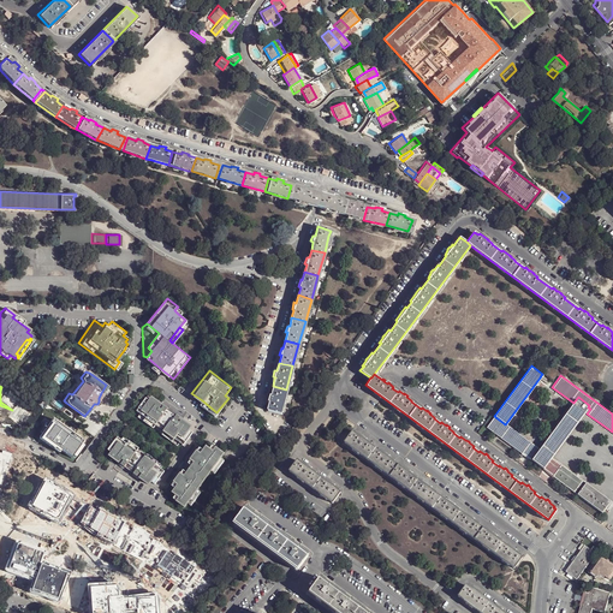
[(279,412),(286,390),(273,386),(271,394),(268,393),(266,399),(268,400),(266,408),(279,412)]
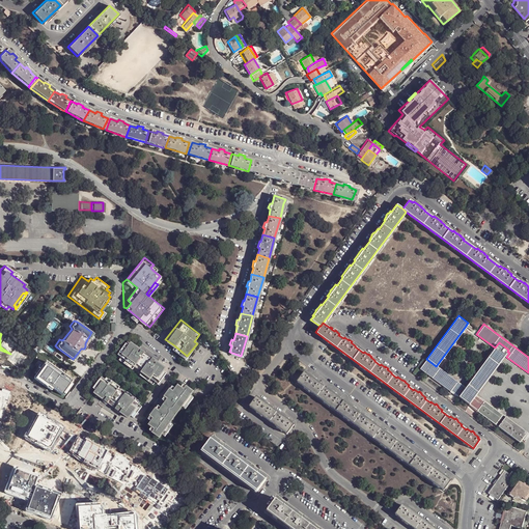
[(168,366),(128,337),(117,353),(120,355),(118,358),(152,382),(155,380),(158,382),(168,366)]
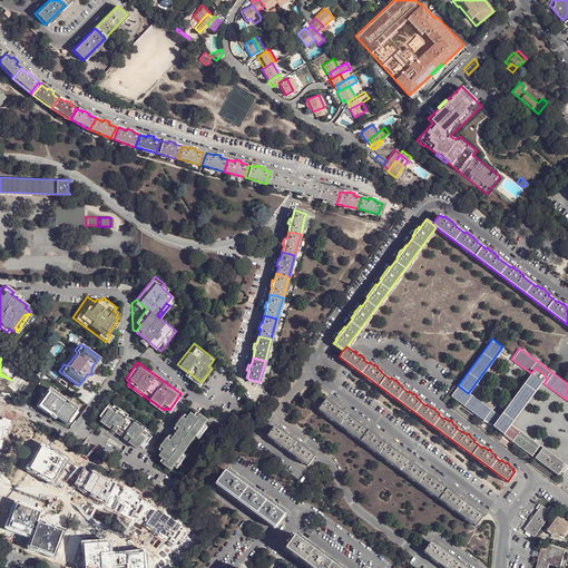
[(545,378),(546,375),(536,368),(531,373),(500,415),(495,422),(492,426),(502,433),(506,430),(510,423),(541,381),(545,378)]
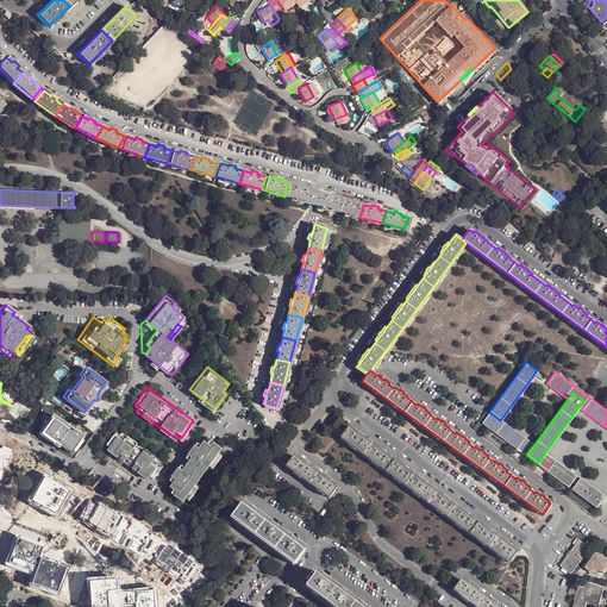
[(214,408),(200,396),(199,400),(213,411),(214,408)]
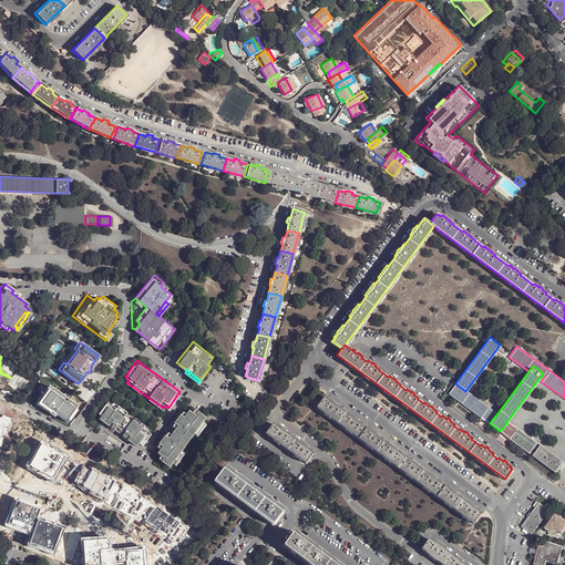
[(19,371),(6,379),(12,389),(19,384),(18,383),(24,379),(19,371)]
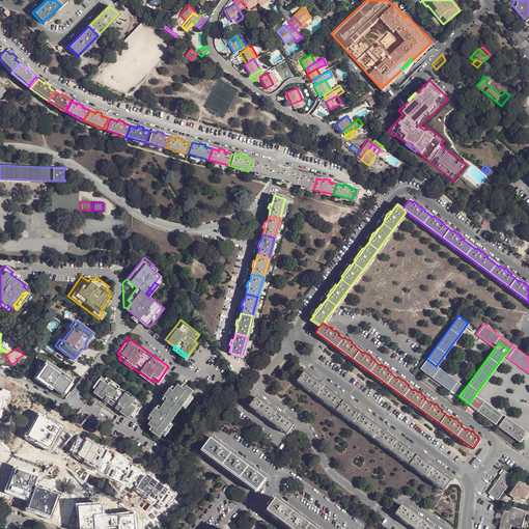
[(58,368),(45,359),(43,362),(36,371),(33,376),(50,388),(52,386),(61,392),(62,390),(68,381),(72,378),(62,371),(58,368)]
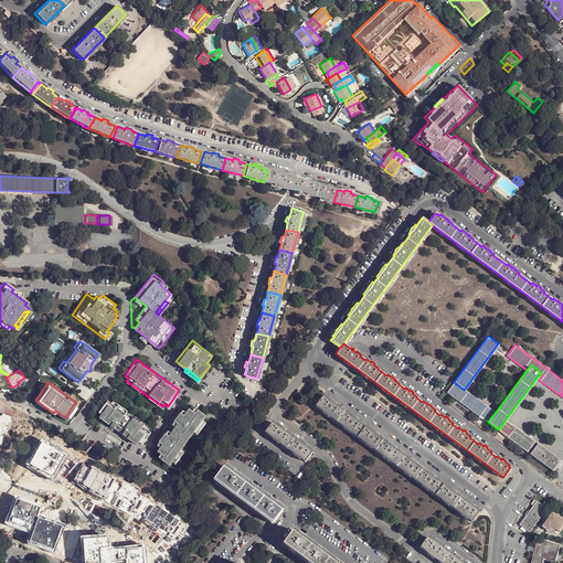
[(446,392),(479,416),(481,412),(490,418),(496,412),(465,389),(464,390),(454,382),(446,392)]
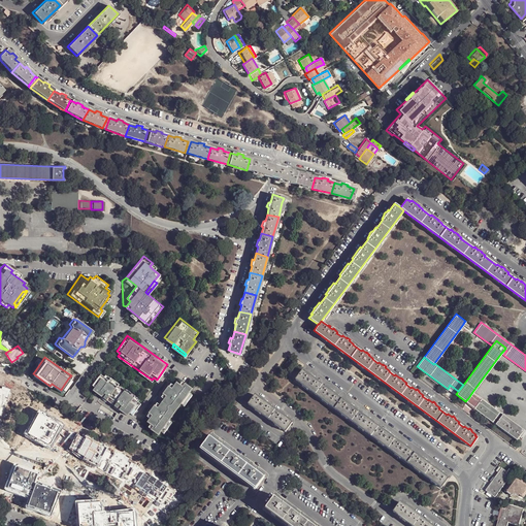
[(34,368),(36,369),(42,360),(40,358),(34,368)]
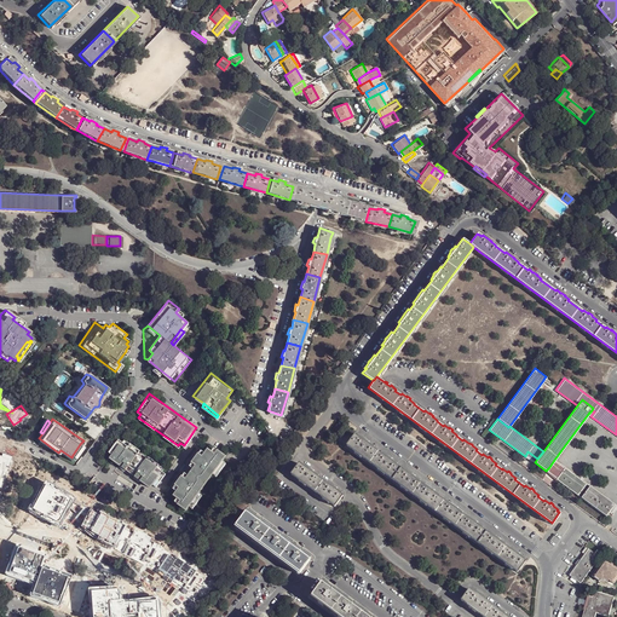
[(353,433),(345,444),(515,570),(524,560),(522,558),(523,557),(518,553),(515,551),(514,551),(509,547),(508,548),(502,543),(503,542),(499,538),(496,536),(495,536),(490,532),(489,534),(479,526),(480,525),(476,522),(472,519),(467,515),(466,517),(460,512),(461,511),(456,507),(453,505),(448,501),(447,502),(437,495),(437,494),(432,490),(433,490),(430,488),(425,484),(424,485),(416,480),(417,479),(413,476),(414,476),(410,473),(409,473),(405,470),(404,471),(393,463),(395,462),(390,459),(391,459),(387,455),(386,456),(382,453),(381,454),(370,447),(372,445),(367,442),(367,440),(364,438),(363,439),(358,436),(358,437),(353,433)]
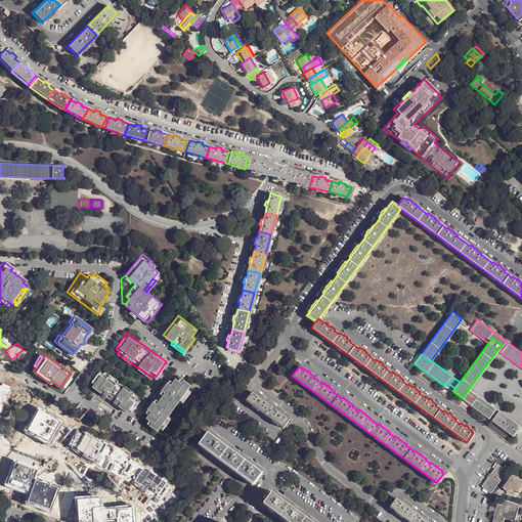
[(137,394),(104,371),(102,373),(99,371),(91,382),(94,384),(92,386),(100,392),(102,389),(104,391),(101,395),(104,397),(105,395),(114,401),(113,402),(116,404),(118,400),(120,402),(118,404),(126,410),(128,407),(131,409),(139,399),(136,397),(137,394)]
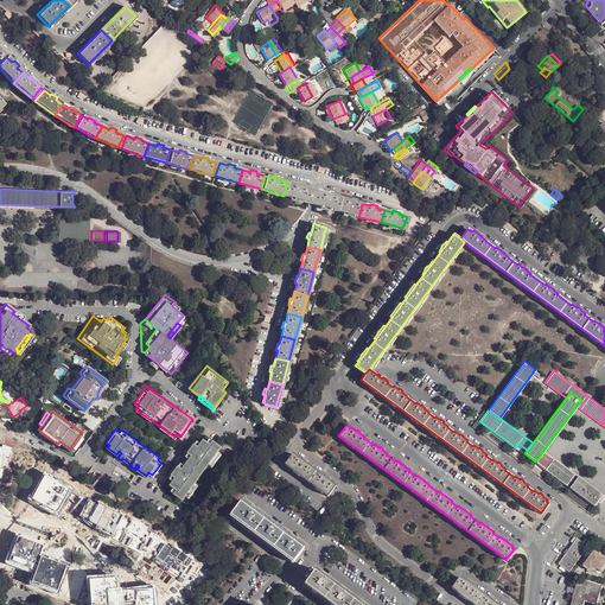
[(78,435),(71,446),(74,447),(81,438),(78,435)]
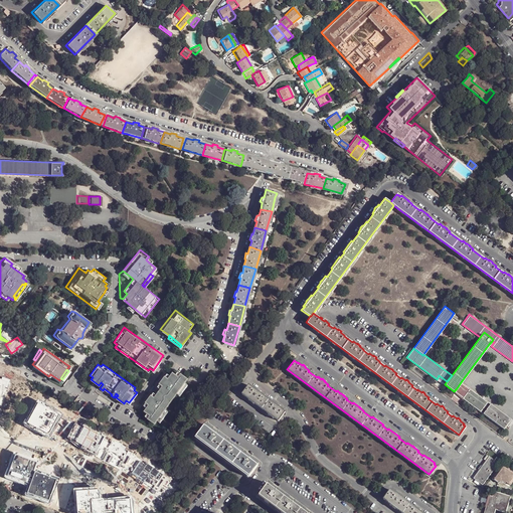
[(167,410),(164,408),(176,392),(179,395),(187,384),(184,382),(186,378),(177,372),(174,375),(172,373),(169,376),(166,374),(157,386),(160,389),(156,395),(153,392),(143,405),(147,407),(144,410),(147,412),(145,415),(154,422),(156,419),(159,421),(167,410)]
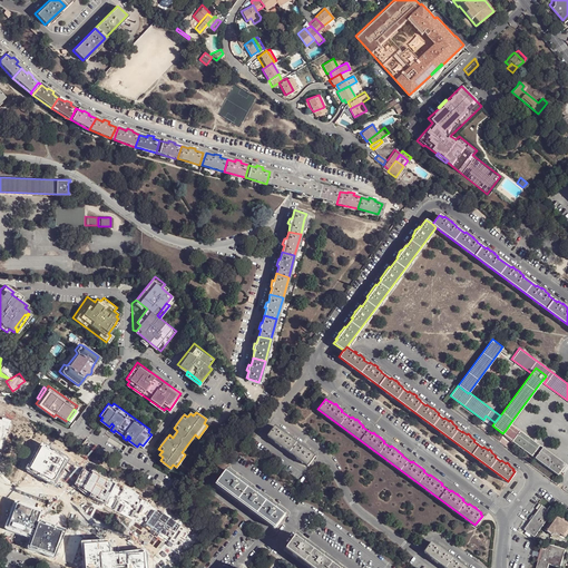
[(492,426),(495,422),(486,415),(483,420),(491,426),(492,426)]
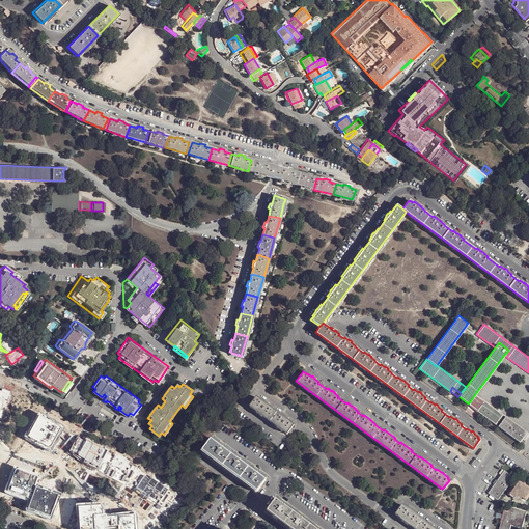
[(497,425),(504,416),(502,414),(500,416),(481,402),(483,400),(475,394),(471,400),(478,407),(476,410),(497,425)]
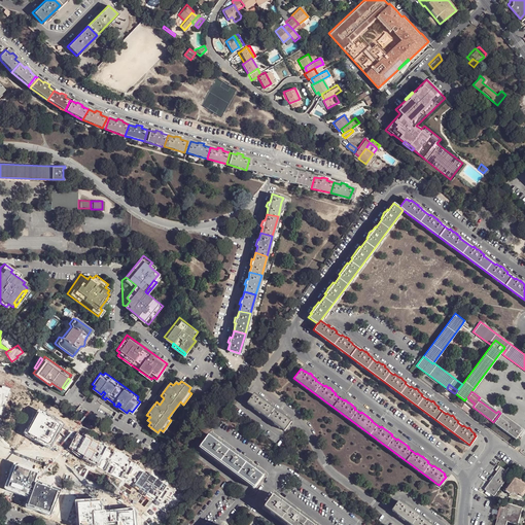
[(258,397),(253,393),(247,401),(284,429),(290,421),(289,420),(290,419),(286,416),(284,414),(283,414),(279,411),(279,412),(269,406),(270,405),(266,401),(267,400),(264,398),(263,399),(259,396),(258,397)]
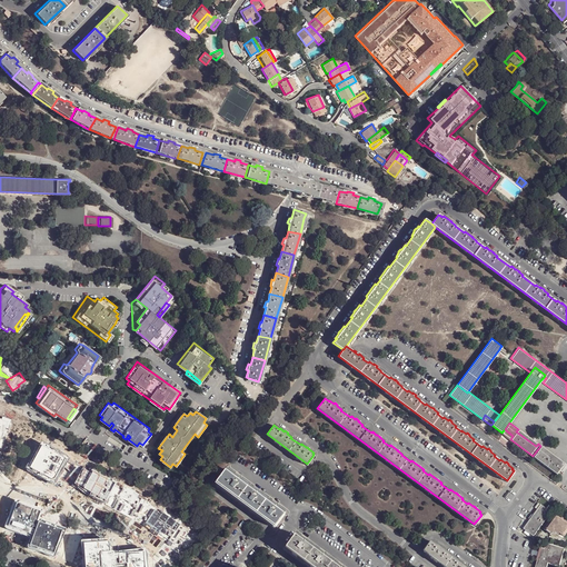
[(6,440),(9,428),(3,427),(0,439),(6,440)]
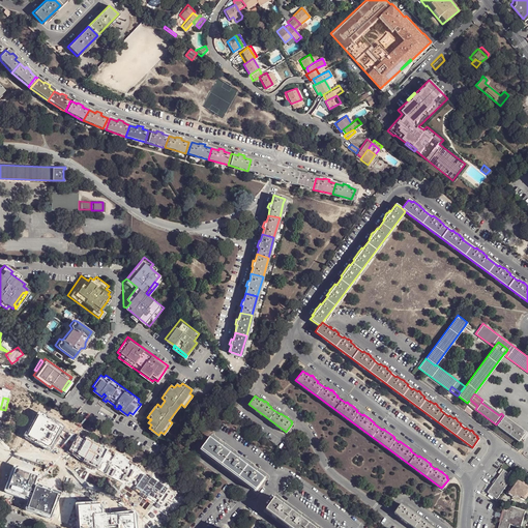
[(475,409),(477,406),(470,400),(467,403),(467,404),(475,409)]
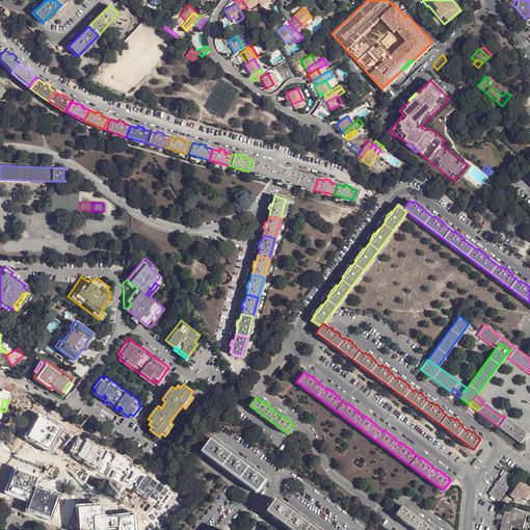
[(501,417),(503,415),(484,401),(482,403),(501,417)]
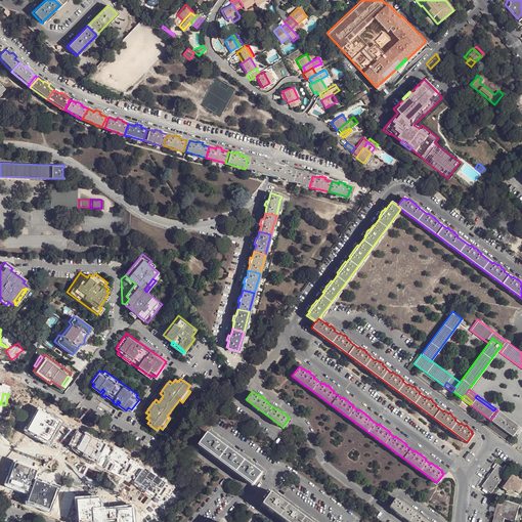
[(512,436),(519,426),(497,410),(490,420),(512,436)]
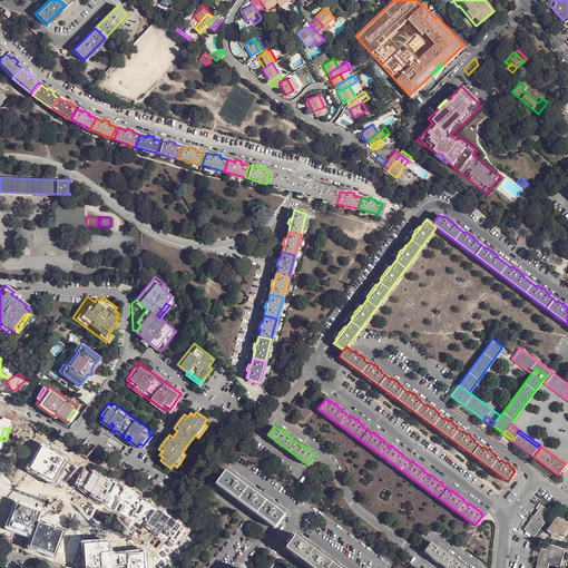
[(225,470),(284,511),(285,510),(226,469),(225,470)]
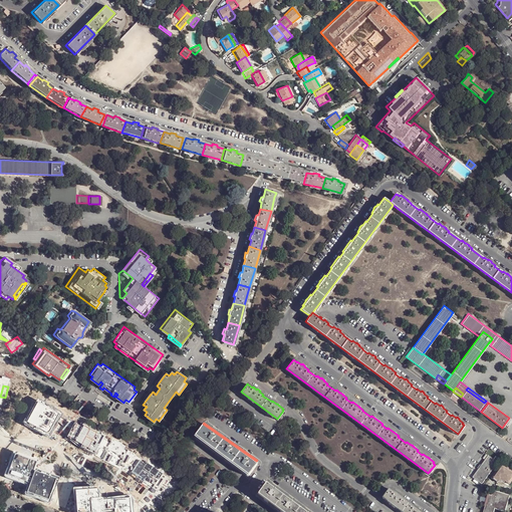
[(256,461),(203,424),(194,435),(247,474),(256,461)]
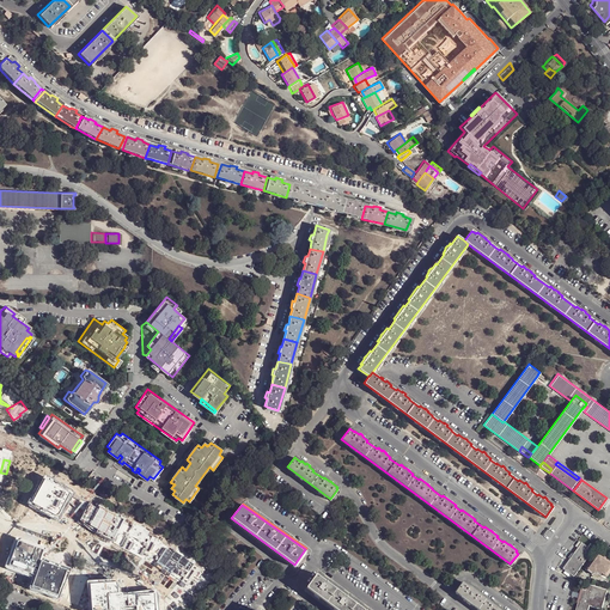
[(293,567),(294,565),(231,518),(231,519),(293,567)]
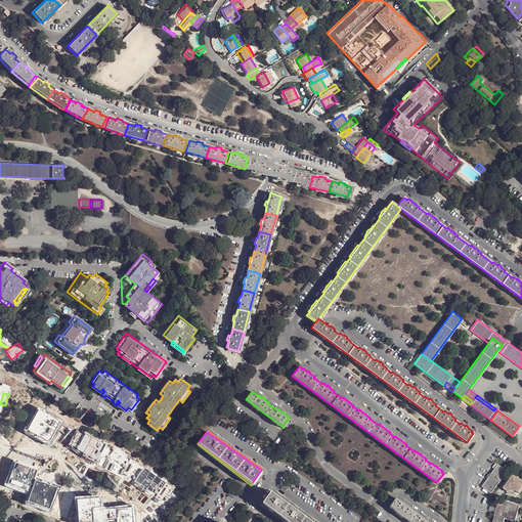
[(489,492),(508,467),(504,464),(502,467),(496,463),(480,485),(489,492)]
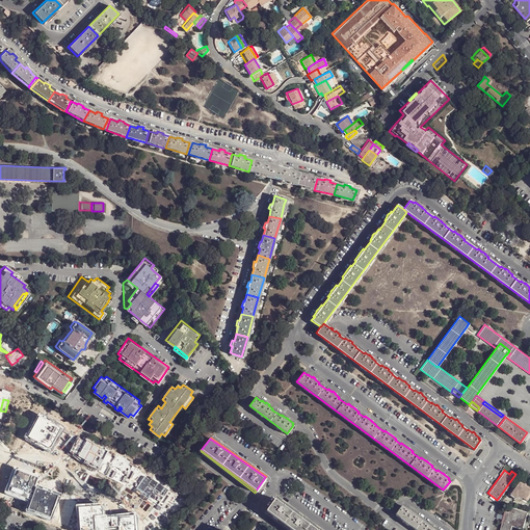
[(529,493),(529,486),(518,478),(507,492),(514,497),(515,495),(520,498),(521,497),(525,500),(529,493)]
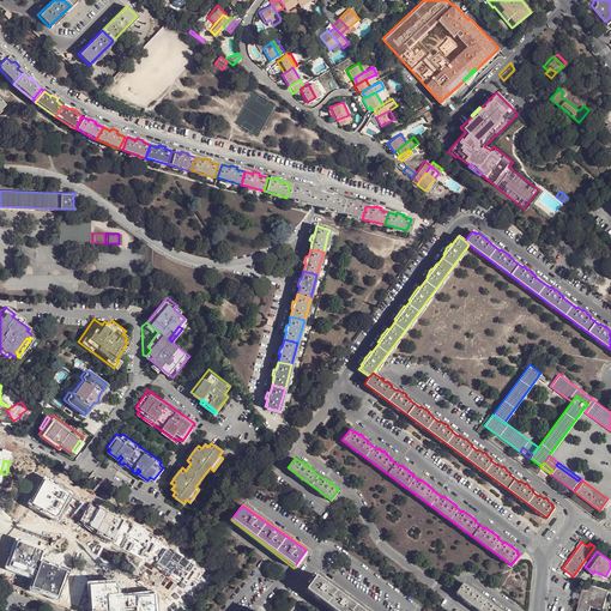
[(156,561),(153,564),(162,569),(159,573),(167,578),(171,570),(156,561)]
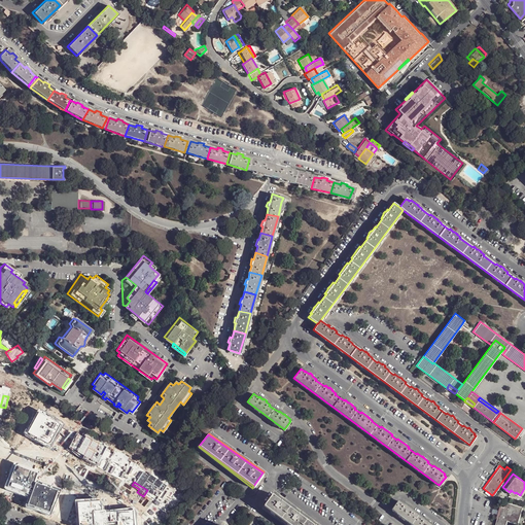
[(285,524),(315,524),(314,524),(312,524),(299,515),(300,514),(296,512),(295,513),(282,502),(282,500),(280,499),(279,500),(271,494),(261,506),(285,524)]
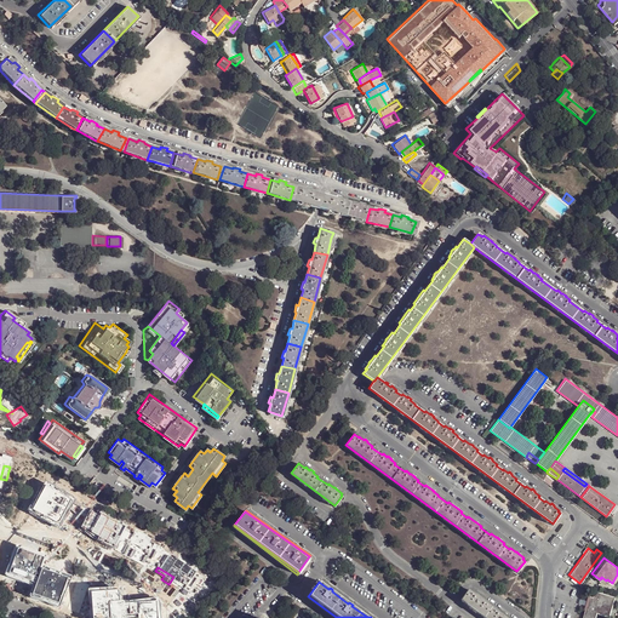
[(349,602),(332,589),(332,591),(348,604),(349,602)]
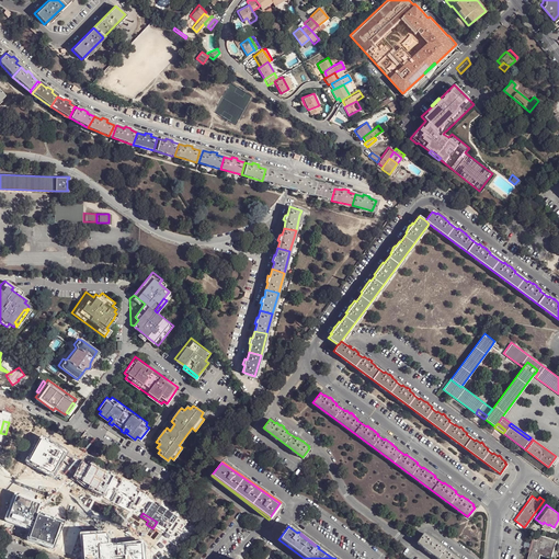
[(429,536),(424,533),(417,542),(440,558),(460,558),(461,558),(457,556),(457,555),(455,552),(454,552),(449,550),(449,551),(440,545),(441,544),(436,540),(437,539),(434,537),(433,538),(430,535),(429,536)]
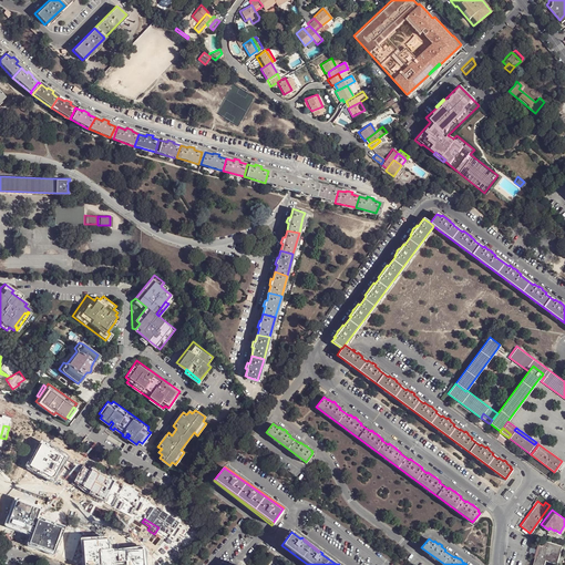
[(561,545),(542,540),(542,543),(541,545),(537,544),(534,556),(531,564),(542,564),(544,560),(555,563),(561,545)]
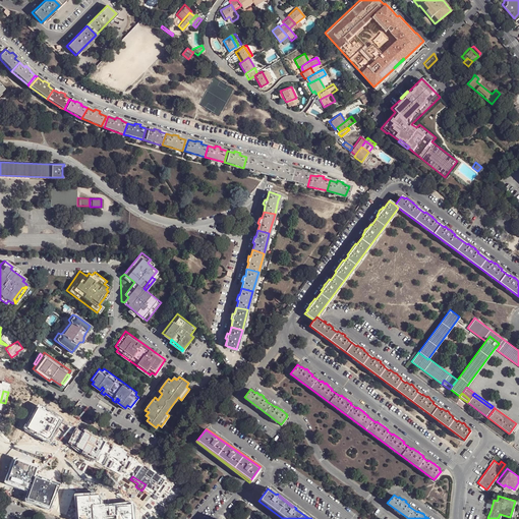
[(308,518),(310,518),(296,508),(295,509),(308,518)]
